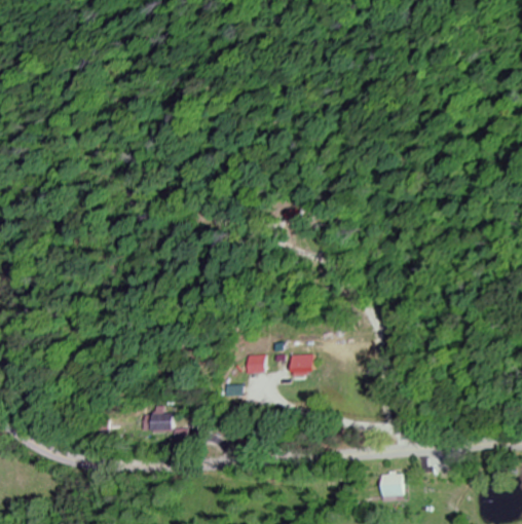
[(247,373),(264,371),(262,353),(245,356),(247,373)]
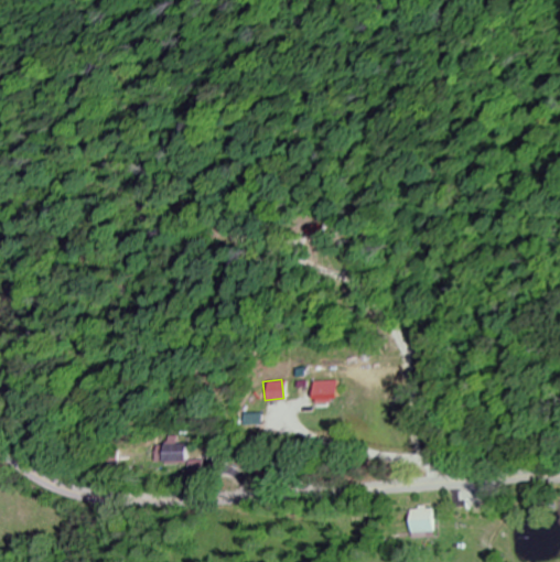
[(338,400),(337,379),(314,380),(315,401),(338,400)]
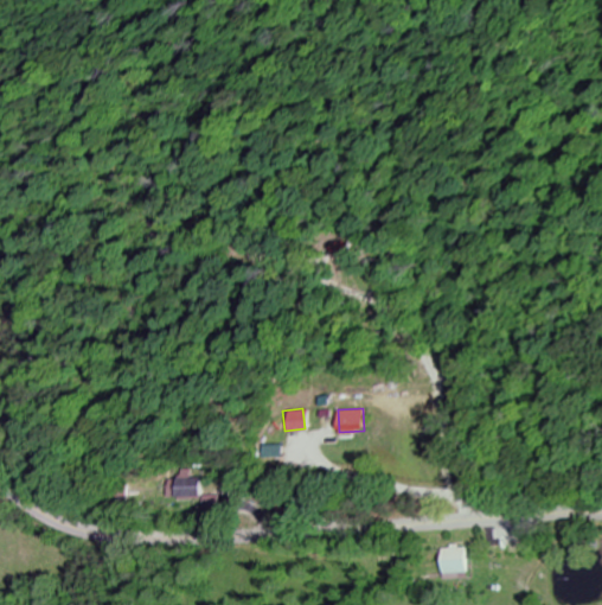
[(258,444),(260,457),(282,456),(281,443),(258,444)]
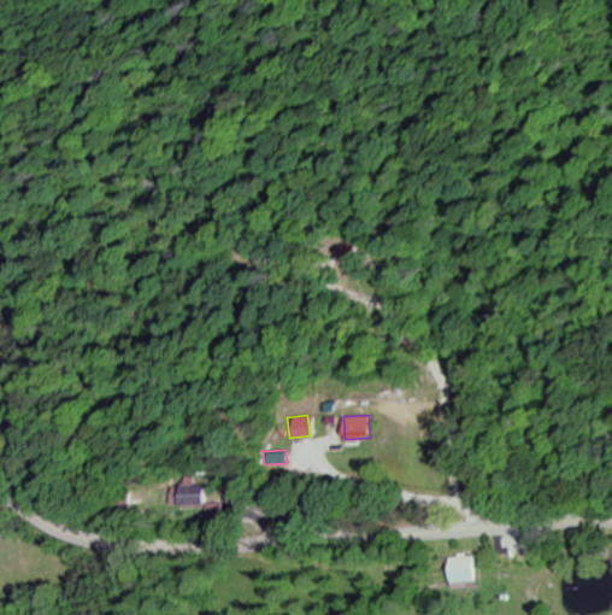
[(189,475),(177,476),(178,492),(170,493),(170,497),(177,497),(178,505),(204,504),(202,484),(189,484),(189,475)]
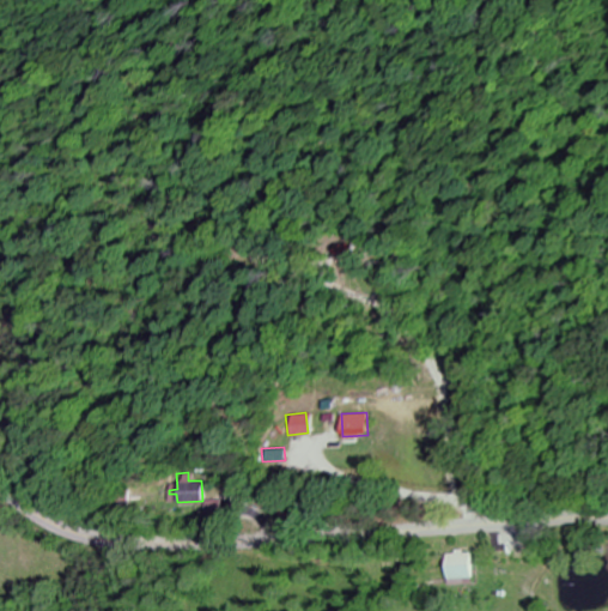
[(202,513),(219,512),(219,498),(202,498),(202,513)]
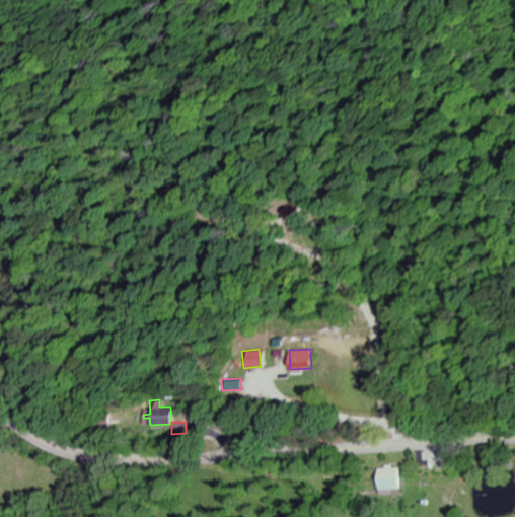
[(399,488),(399,465),(375,466),(375,489),(399,488)]
